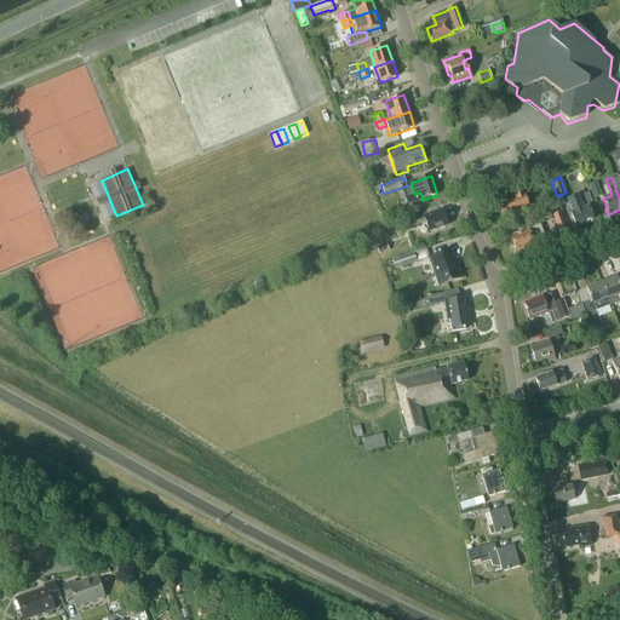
[(589,184),(595,199),(602,196),(596,182),(589,184)]
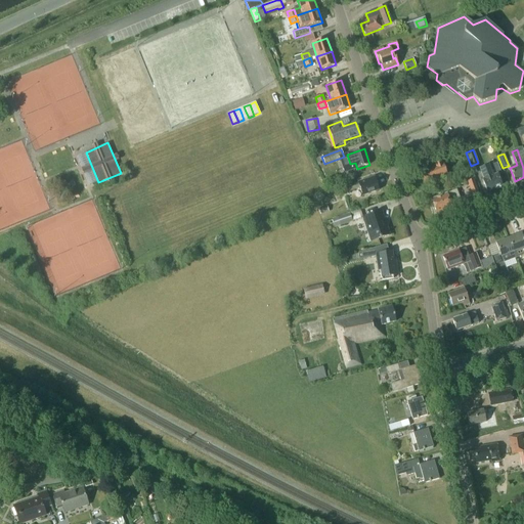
[(420,172),(424,183),(447,175),(443,164),(446,163),(444,157),(431,162),(433,167),(420,172)]
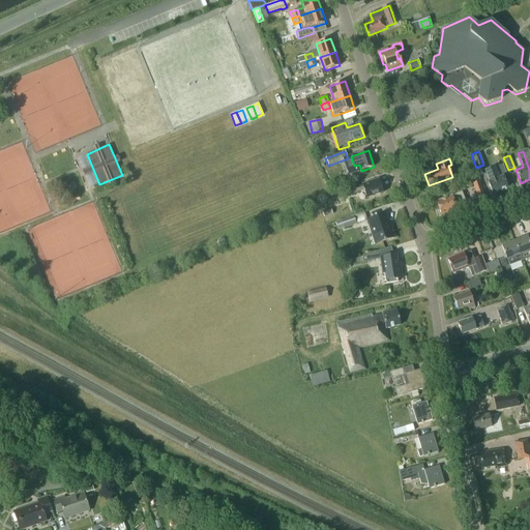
[(493,194),(507,188),(503,177),(497,179),(493,169),(486,172),(490,181),(488,182),(493,194)]
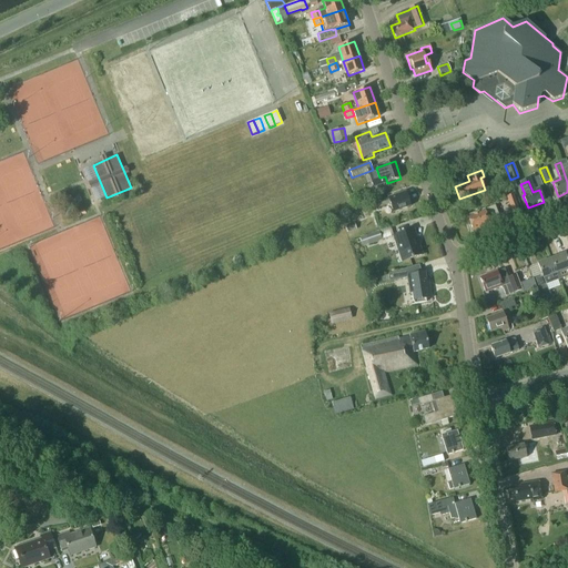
[(393,212),(411,206),(405,192),(388,198),(388,199),(377,202),(379,208),(389,204),(393,212)]
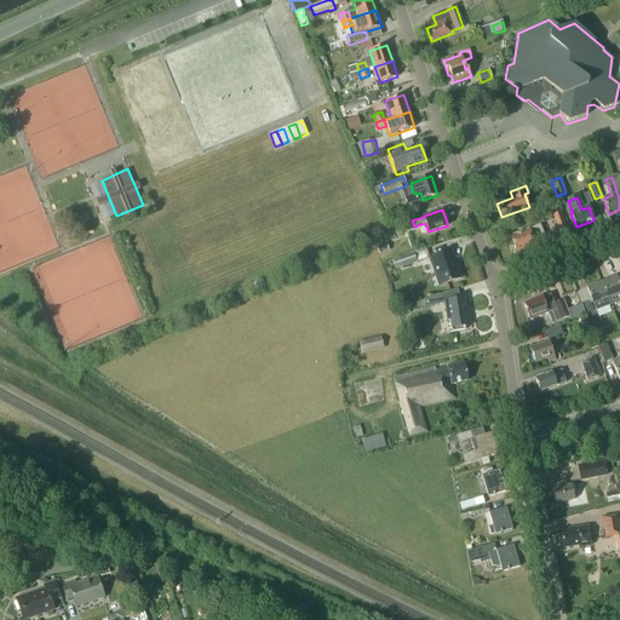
[(533,240),(544,235),(540,225),(510,236),(516,252),(534,246),(533,240)]
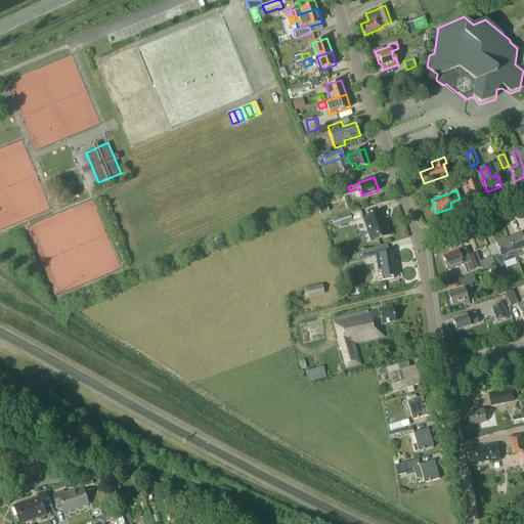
[(326,205),(318,208),(320,215),(329,212),(326,205)]
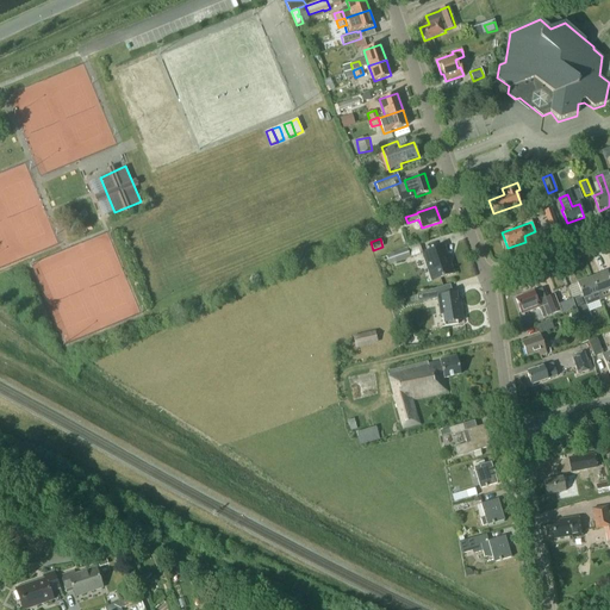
[(431,280),(453,273),(444,246),(423,254),(431,280)]
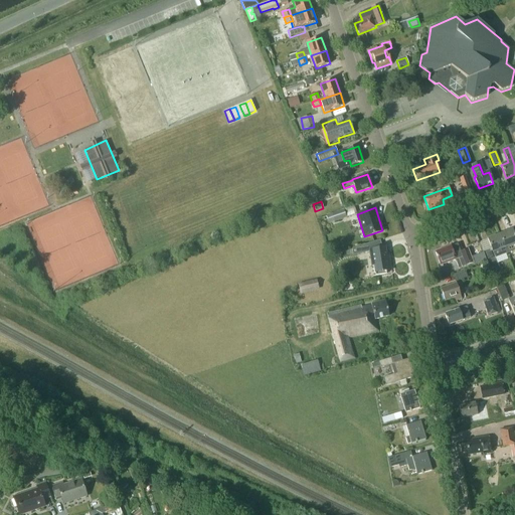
[(329,223),(346,217),(343,209),(326,215),(329,223)]
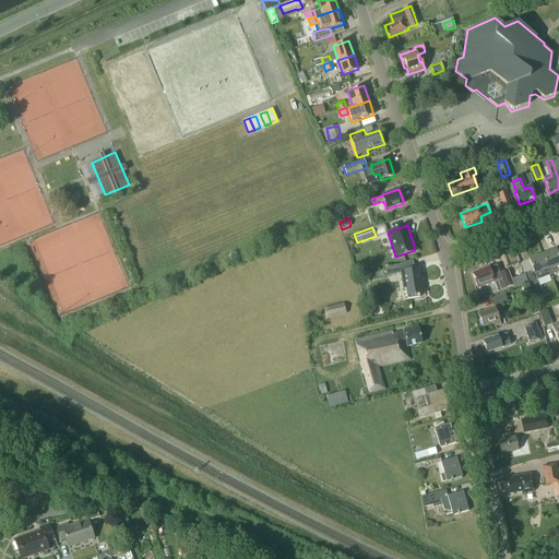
[(543,254),(547,269),(558,263),(558,258),(556,249),(543,254)]
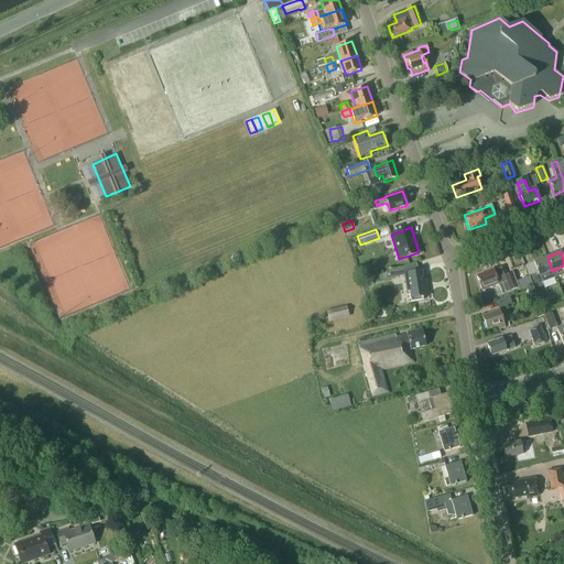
[(533,262),(538,272),(531,275),(533,281),(539,296),(546,293),(542,283),(555,278),(552,271),(548,257),(533,262)]
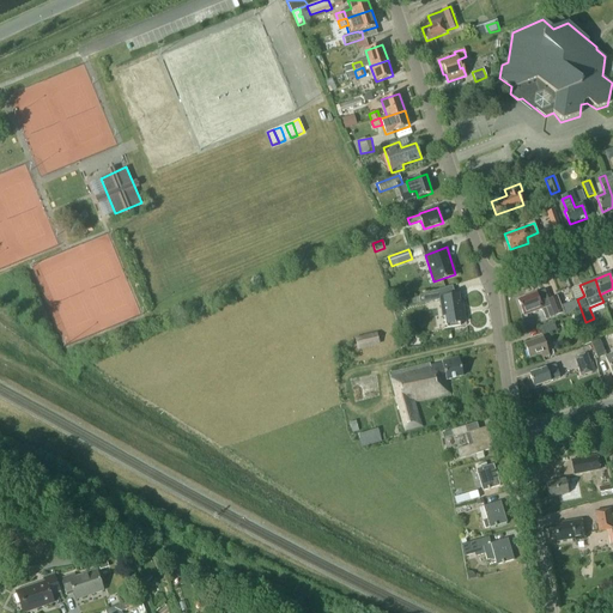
[(460,323),(466,322),(465,314),(462,314),(459,295),(455,295),(451,286),(419,297),(420,303),(439,299),(443,317),(445,317),(448,329),(460,327),(460,323)]
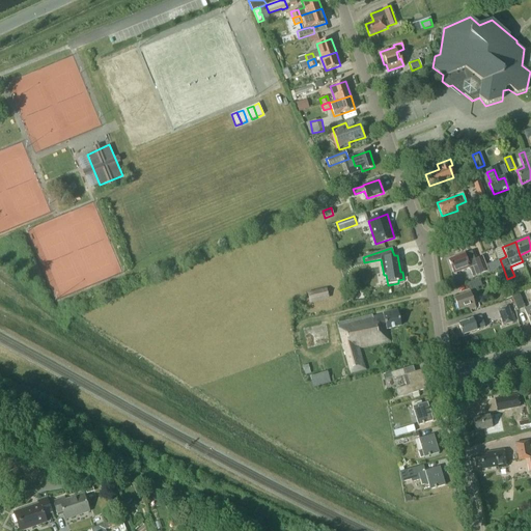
[(474,259),(473,256),(471,251),(448,260),(453,274),(470,268),(473,276),(487,271),(482,256),(474,259)]
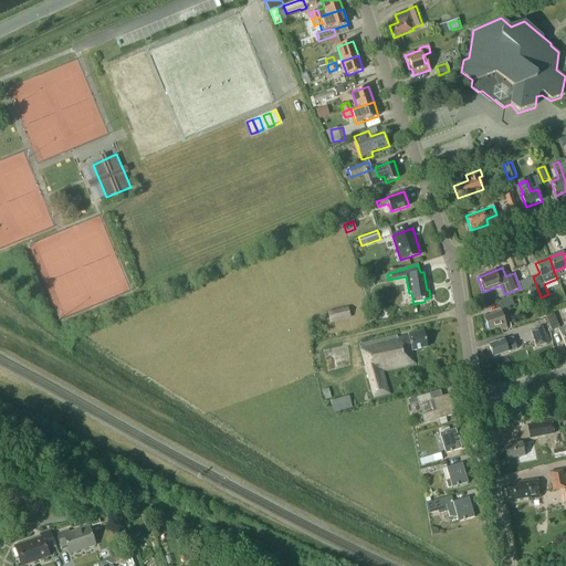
[(511,297),(498,302),(500,310),(513,305),(511,297)]
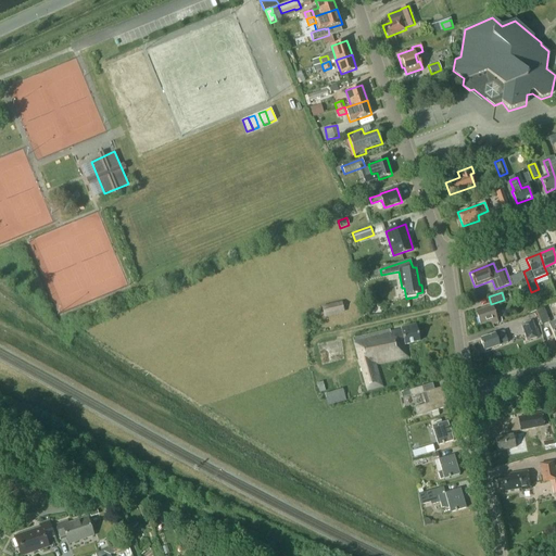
[(409,307),(408,300),(401,301),(402,310),(409,307)]
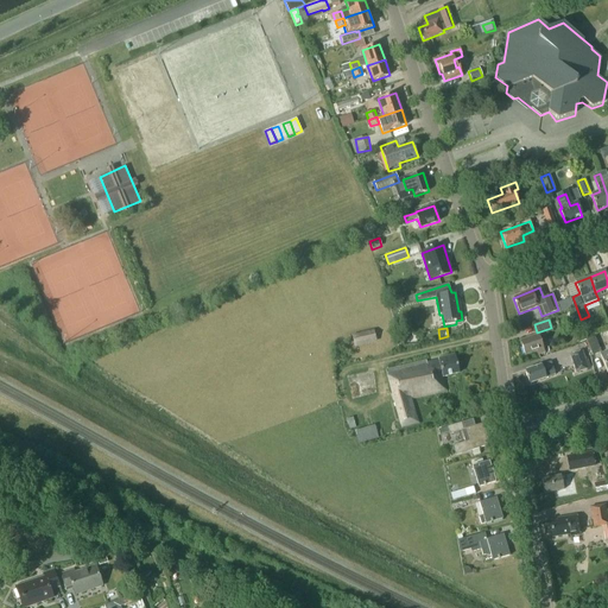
[(373,329),(352,335),(355,347),(377,341),(373,329)]
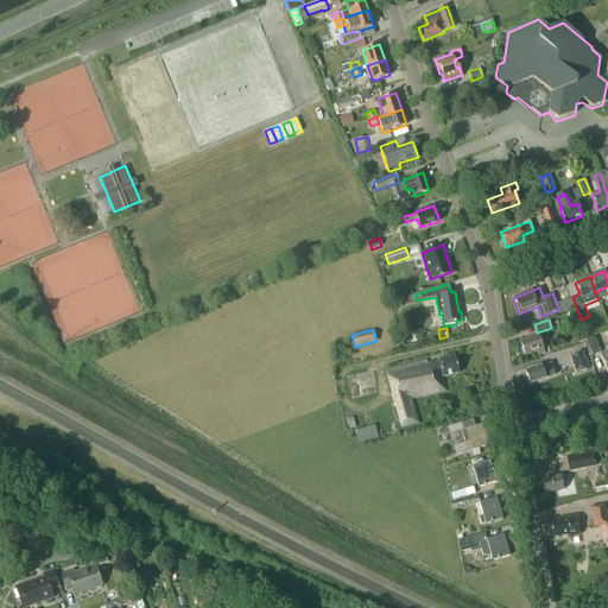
[(537,355),(544,353),(538,335),(520,341),(525,355),(536,352),(537,355)]
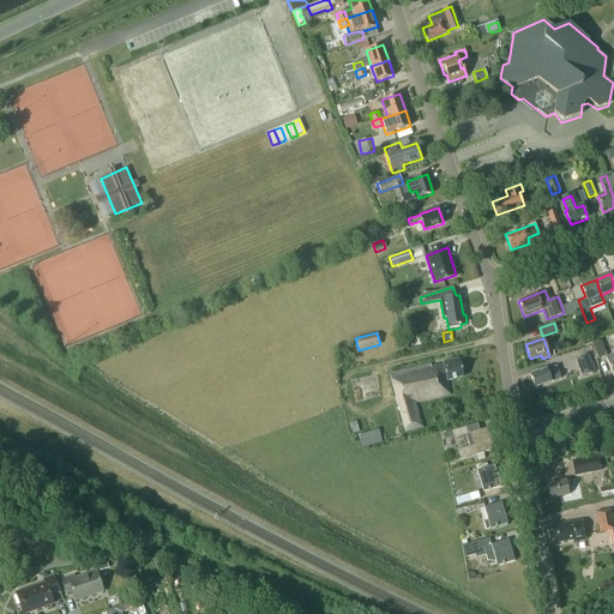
[(591,343),(599,359),(607,355),(600,339),(591,343)]
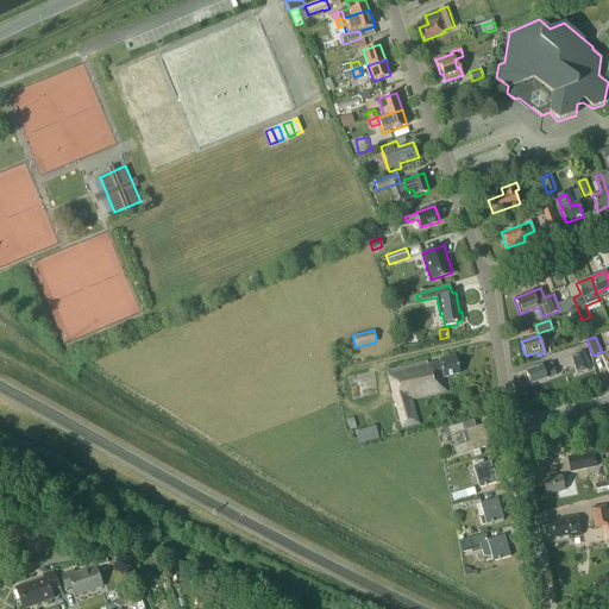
[(582,352),(571,356),(577,374),(589,370),(582,352)]
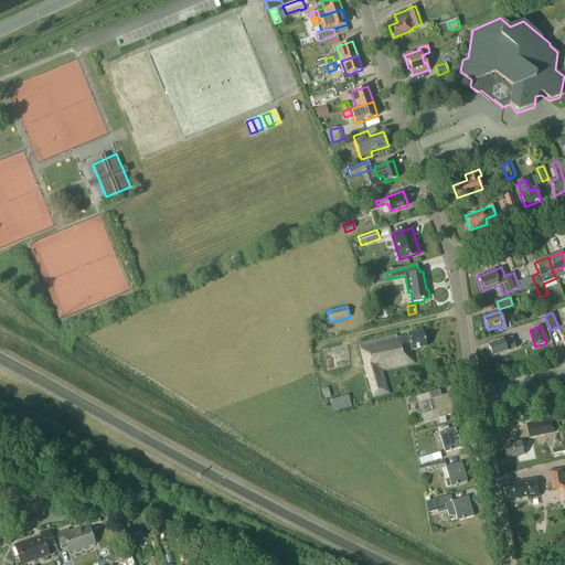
[(412,351),(426,348),(423,330),(407,333),(407,336),(397,338),(396,336),(359,344),(373,397),(390,394),(383,372),(415,364),(412,351)]
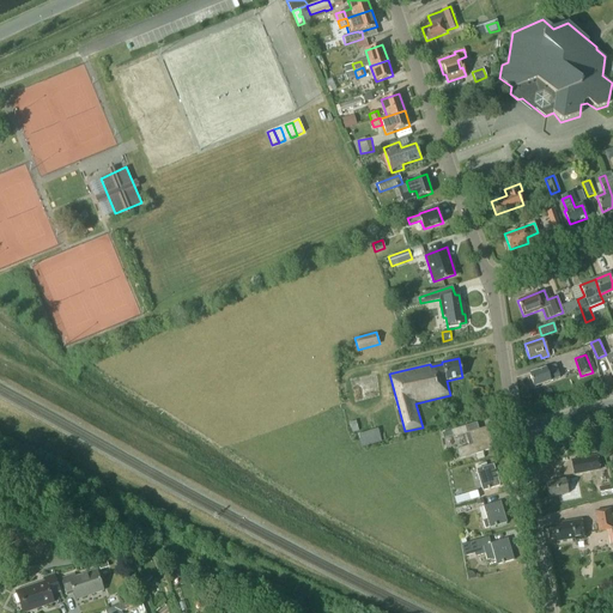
[(551,381),(559,377),(557,371),(548,375),(546,368),(529,374),(534,387),(551,381)]
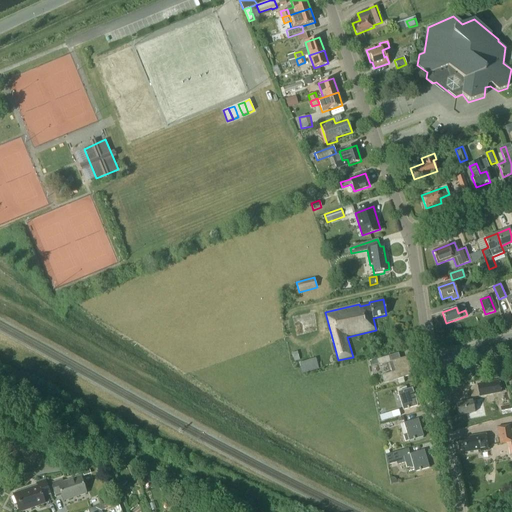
[(381,375),(384,383),(397,380),(411,375),(406,357),(400,359),(398,353),(369,362),(370,367),(378,364),(378,366),(388,363),(391,372),(381,375)]
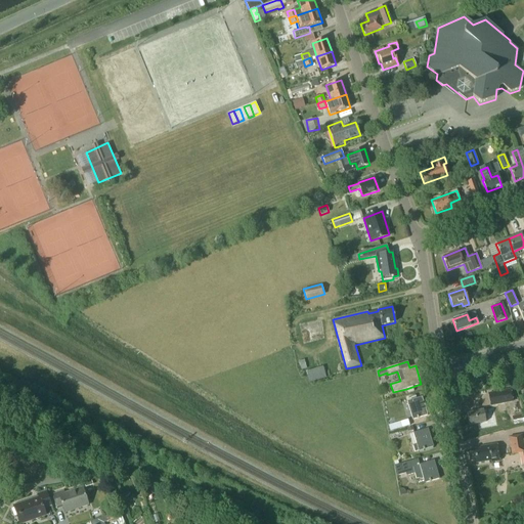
[(322,366),(306,372),(309,383),(326,378),(322,366)]
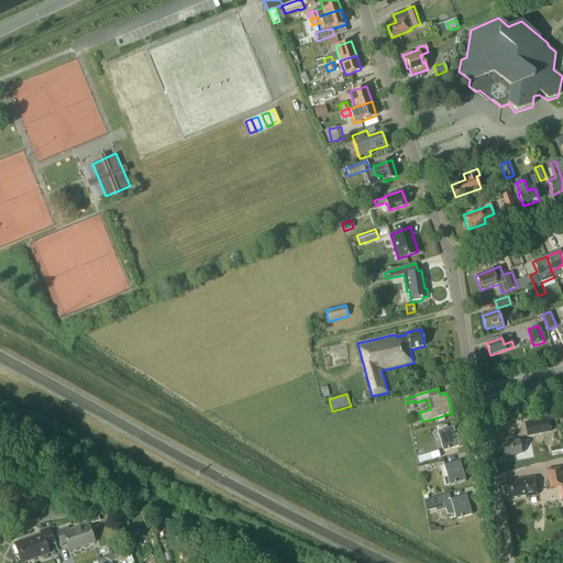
[(548,418),(525,422),(527,437),(551,432),(548,418)]
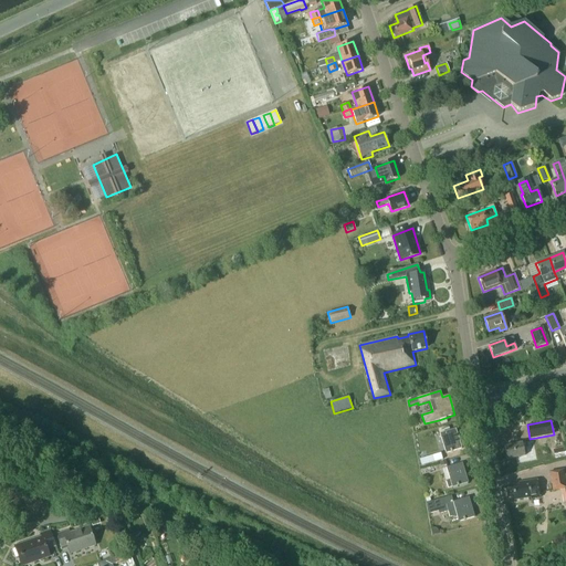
[(446,453),(462,449),(456,429),(440,435),(446,453)]
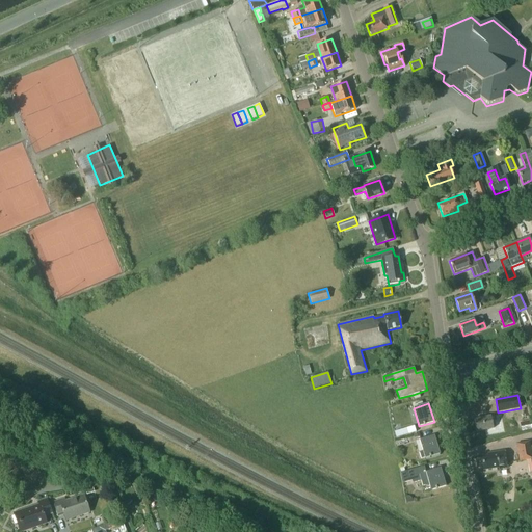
[(493,425),(497,424),(496,416),(491,417),(490,416),(474,419),(477,431),(494,428),(493,425)]
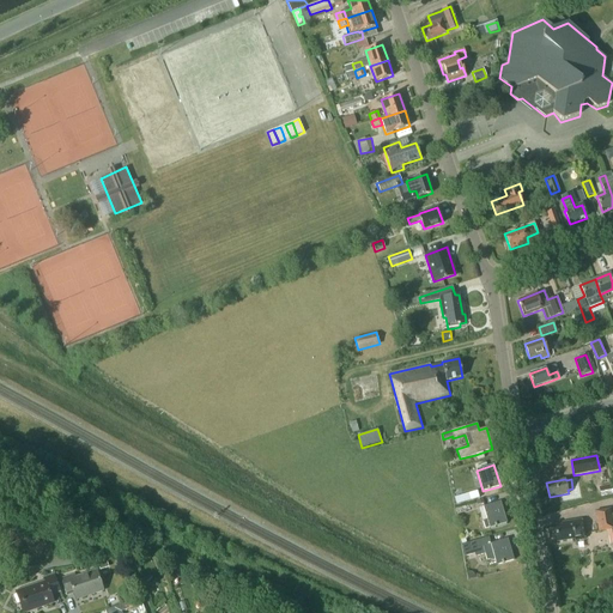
[(483,507),(487,520),(483,521),(485,529),(490,527),(490,528),(507,523),(501,502),(483,507)]
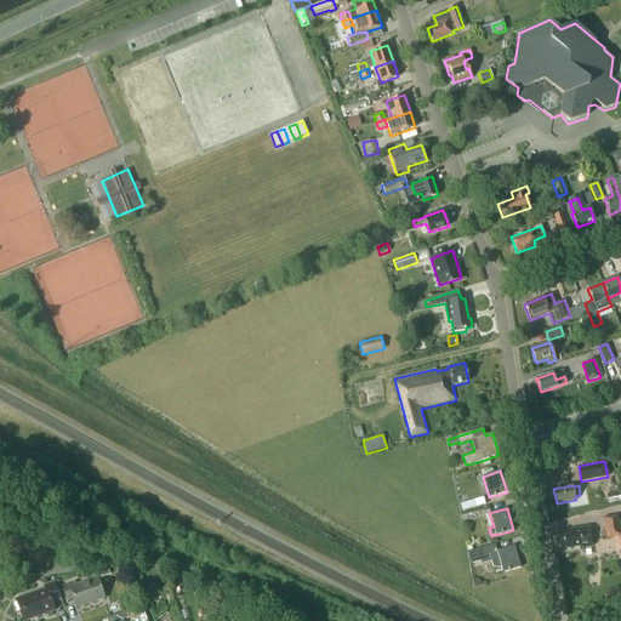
[(620,531),(619,516),(603,518),(605,539),(620,535),(620,531)]
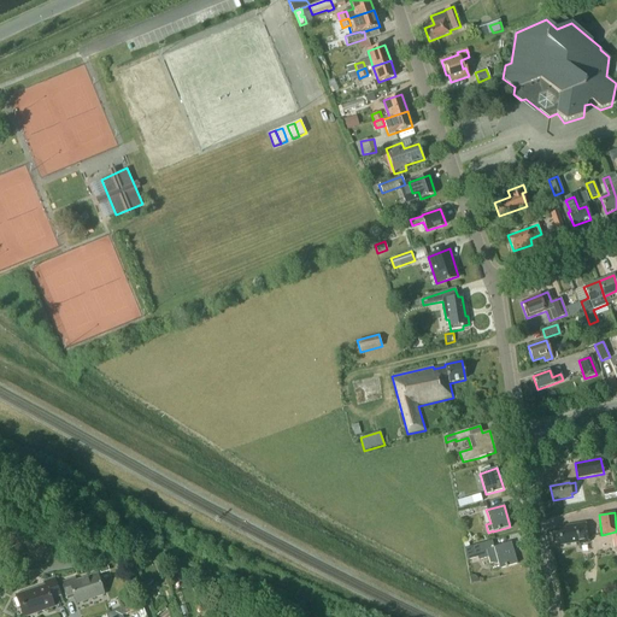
[(577,545),(588,542),(585,523),(564,527),(565,528),(558,530),(560,546),(577,542),(577,545)]
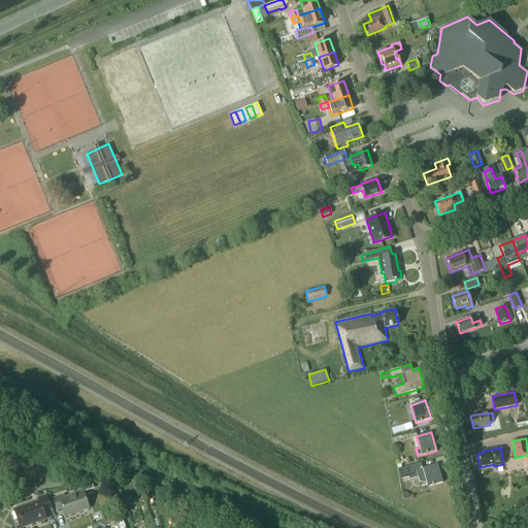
[(437,464),(422,468),(421,463),(398,469),(400,480),(408,476),(409,480),(418,476),(420,483),(422,482),(425,483),(426,483),(428,487),(442,482),(437,464)]
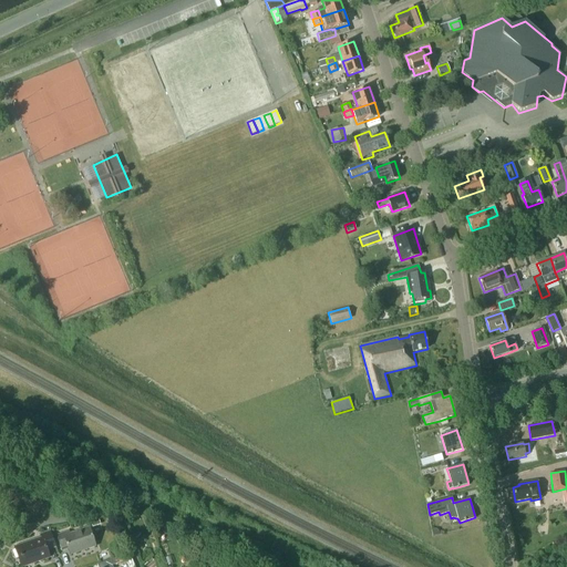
[(71,555),(95,546),(89,527),(70,534),(69,531),(57,535),(61,547),(68,545),(71,555)]
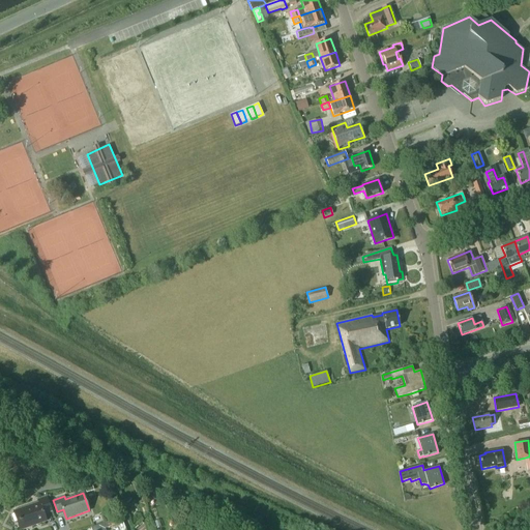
[(45,514),(52,511),(48,497),(38,500),(39,503),(17,510),(23,528),(47,520),(45,514)]
